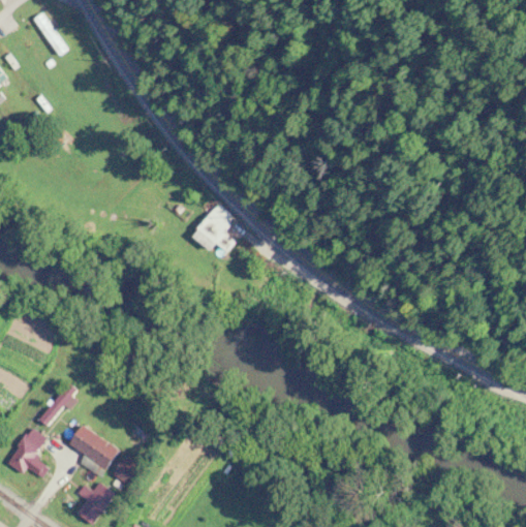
[(67,50),(41,11),(32,18),(58,56),(67,50)]
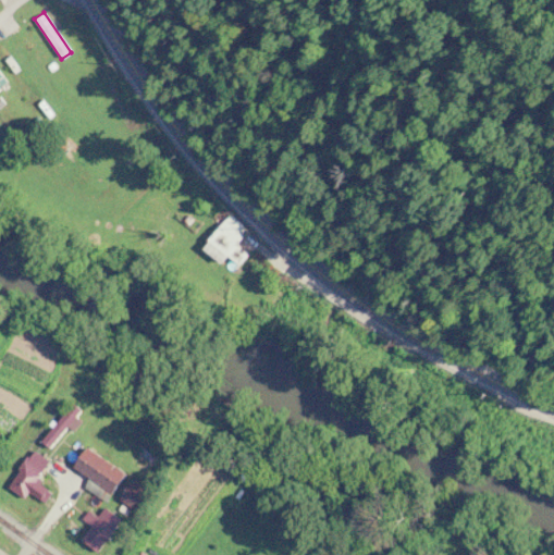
[(74,466),(114,494),(128,475),(88,445),(74,466)]
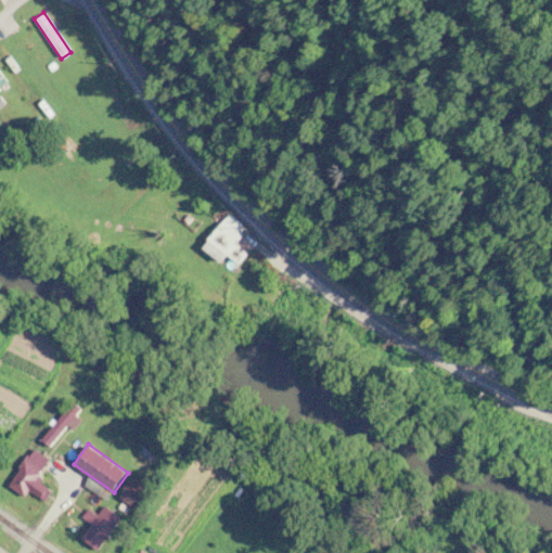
[(25,496),(29,489),(45,500),(52,490),(36,479),(50,459),(33,447),(8,484),(25,496)]
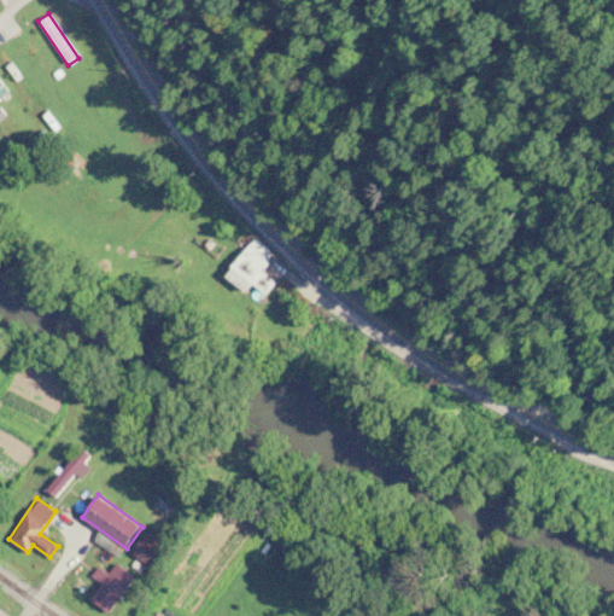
[(170,546),(148,533),(135,553),(158,567),(170,546)]
